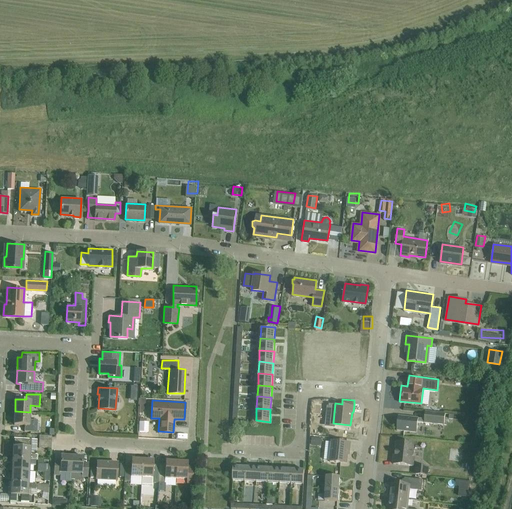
[(424,417),(398,414),(396,428),(416,431),(417,420),(444,423),(445,412),(425,410),(424,417)]
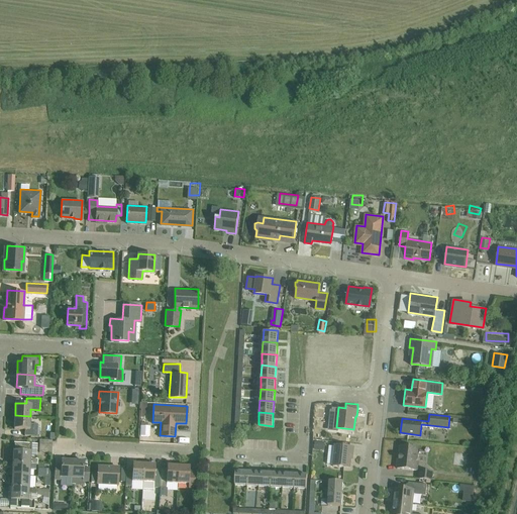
[(30,416),(15,415),(14,428),(24,429),(24,434),(37,434),(38,423),(29,423),(30,416)]
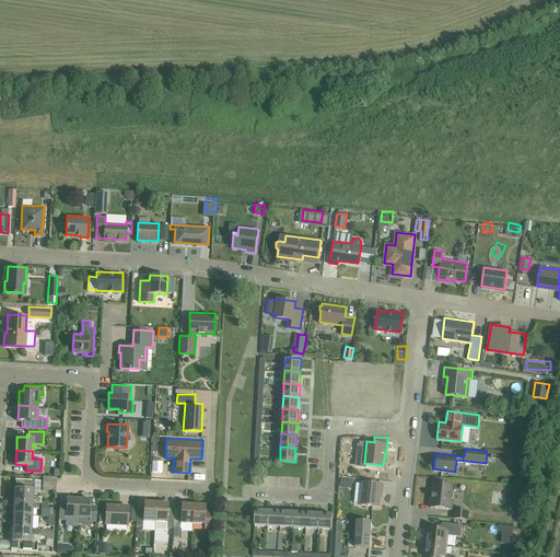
[(165,474),(166,457),(154,456),(153,474),(165,474)]
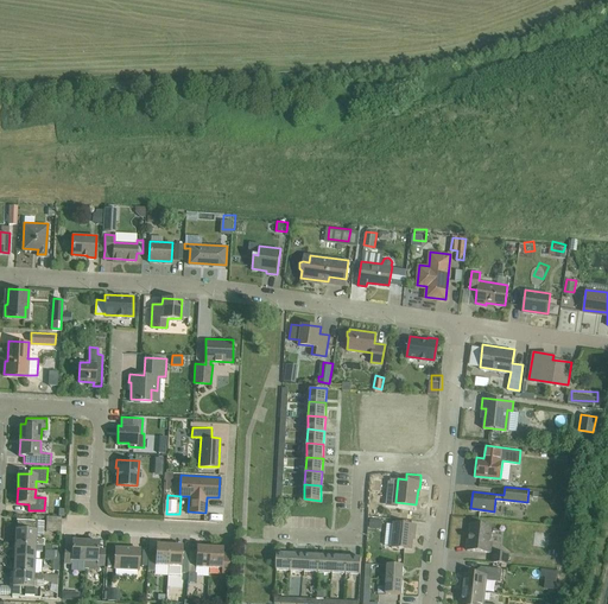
[(45,529),(61,529),(62,516),(46,515),(45,529)]
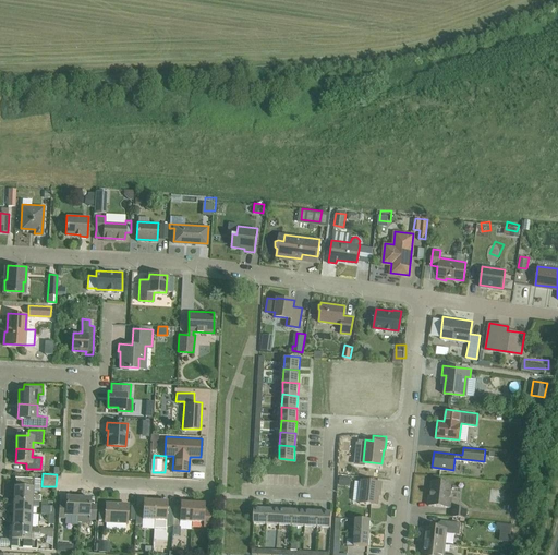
[(14,484),(13,498),(33,499),(39,499),(40,499),(40,494),(39,494),(40,478),(34,477),(15,477),(15,484),(14,484)]
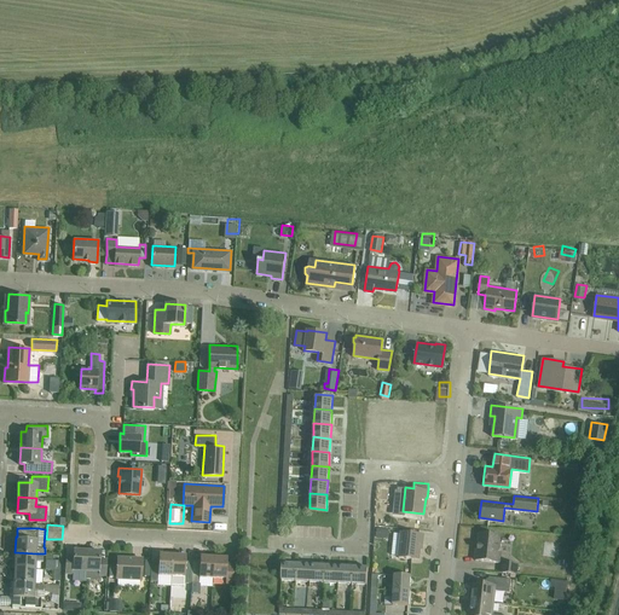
[(398,556),(418,558),(421,541),(422,541),(423,533),(400,531),(398,556)]
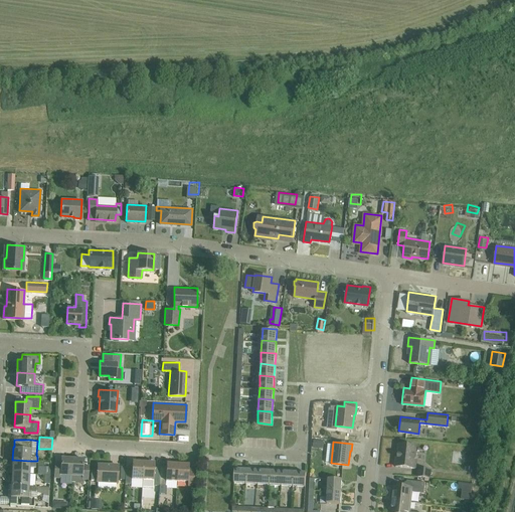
[(395,465),(415,467),(416,459),(414,459),(415,445),(399,443),(397,457),(396,457),(395,465)]
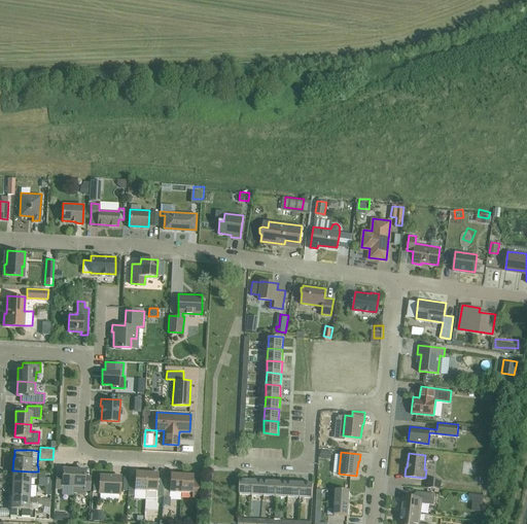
[(73,485),(74,467),(63,467),(63,473),(56,473),(56,487),(62,487),(62,485),(73,485)]
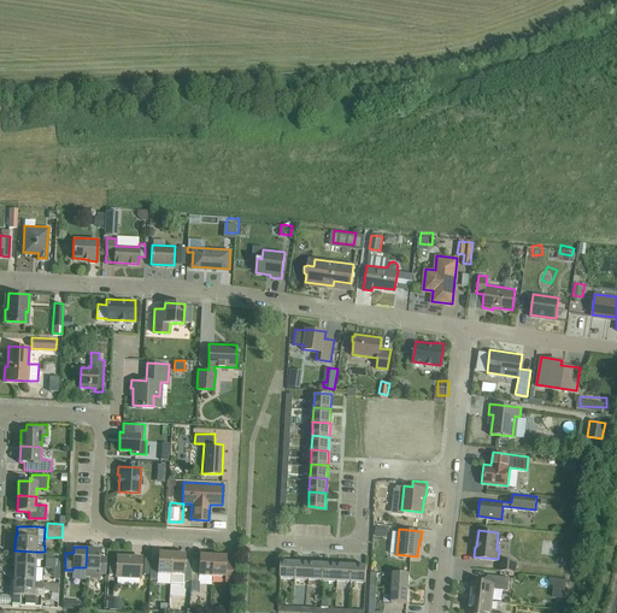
[(100,548),(87,547),(86,567),(86,575),(93,576),(94,571),(105,572),(106,555),(100,555),(100,548)]
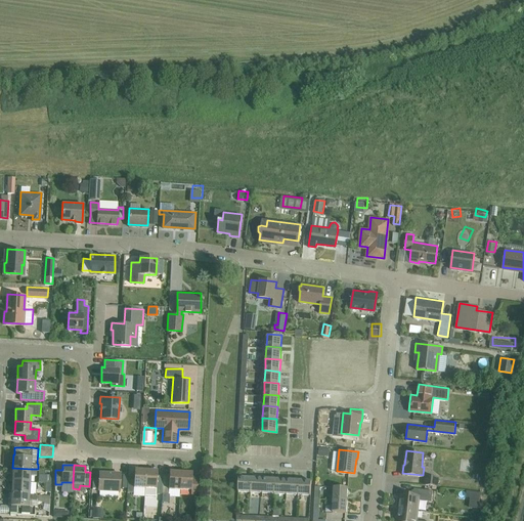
[(12,468),(12,480),(31,481),(31,474),(37,474),(37,469),(31,469),(12,468)]
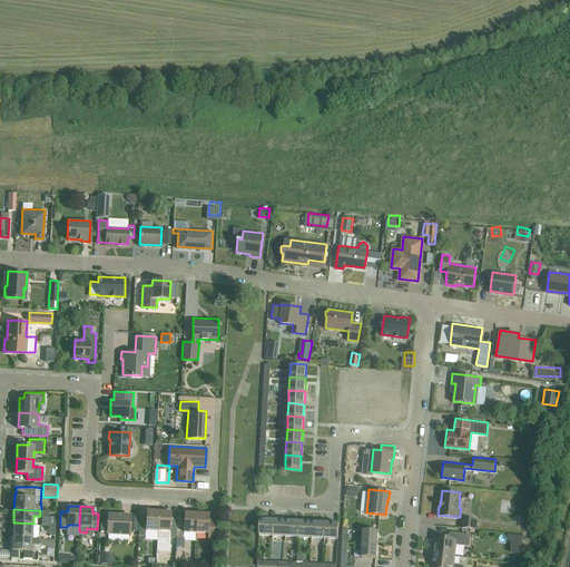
[(157,529),(158,510),(146,509),(146,514),(139,514),(138,534),(145,535),(145,528),(157,529)]
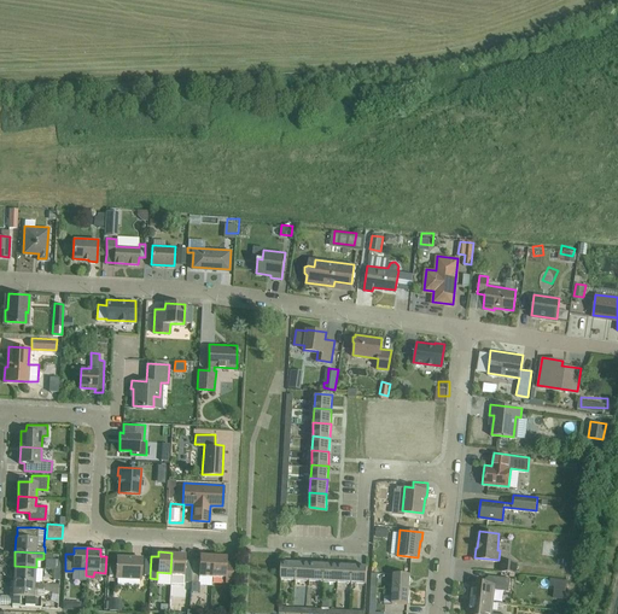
[(185,553),(172,553),(170,573),(172,573),(170,583),(184,583),(184,579),(191,580),(192,559),(185,557),(185,553)]
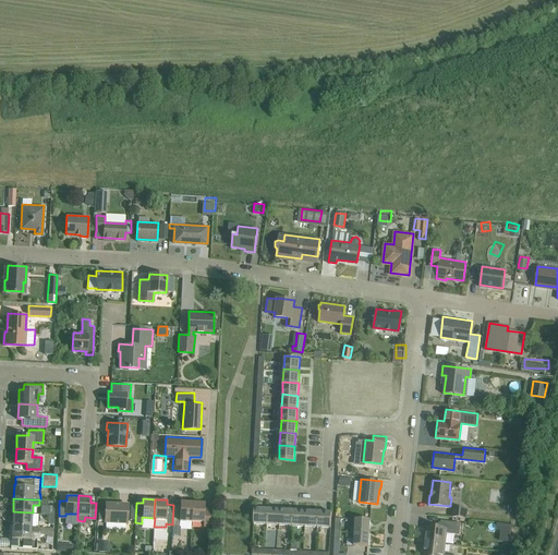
[(173,505),(172,525),(179,525),(179,519),(191,520),(193,501),(180,501),(180,505),(173,505)]
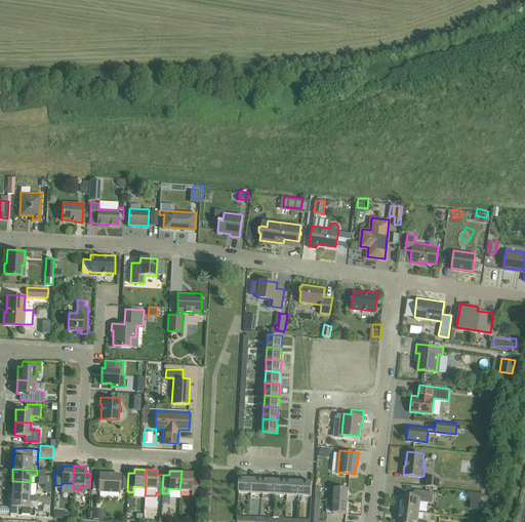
[(182,471),(179,489),(191,489),(191,494),(197,495),(198,476),(192,476),(192,472),(182,471)]
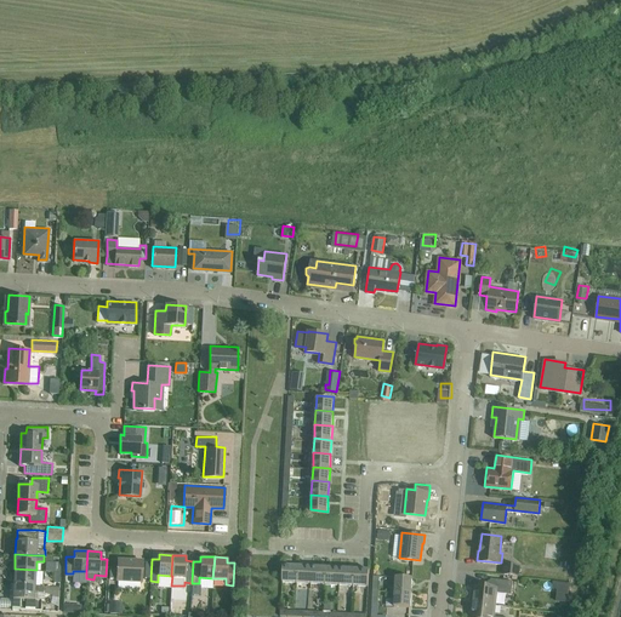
[(117,578),(141,580),(142,559),(118,558),(117,578)]
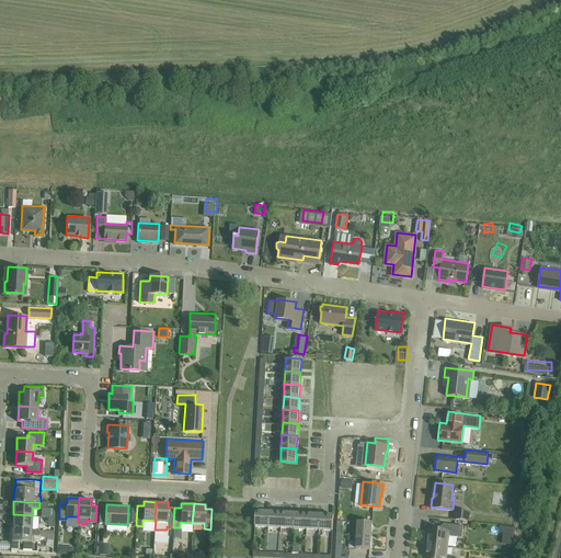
[(254,525),(268,525),(268,510),(255,509),(254,525)]
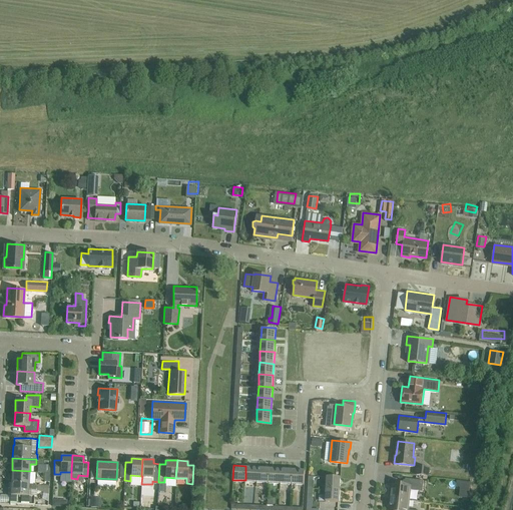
[(416,473),(428,475),(429,467),(417,465),(416,473)]
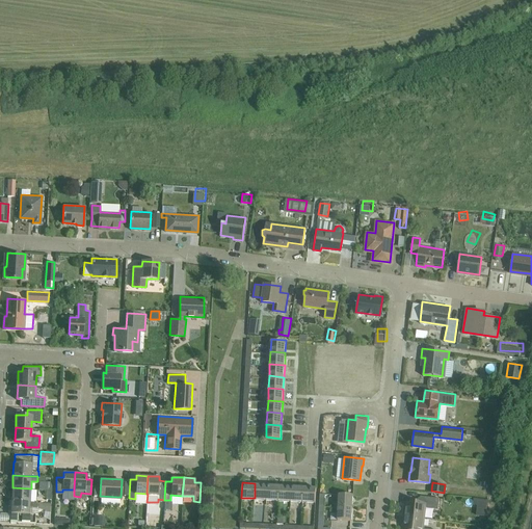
[(255,498),(266,499),(267,484),(255,483),(255,498)]
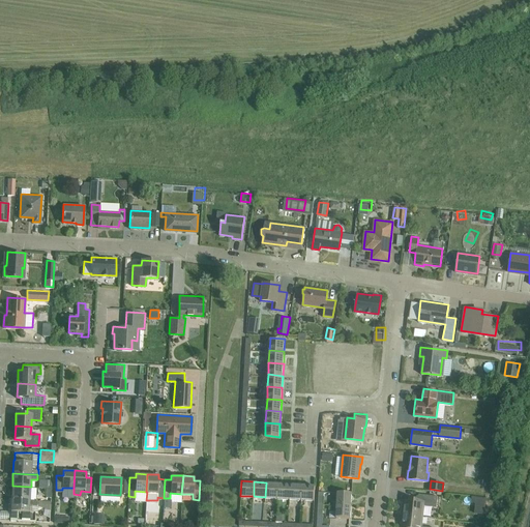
[(265,497),(277,498),(278,482),(266,482),(265,497)]
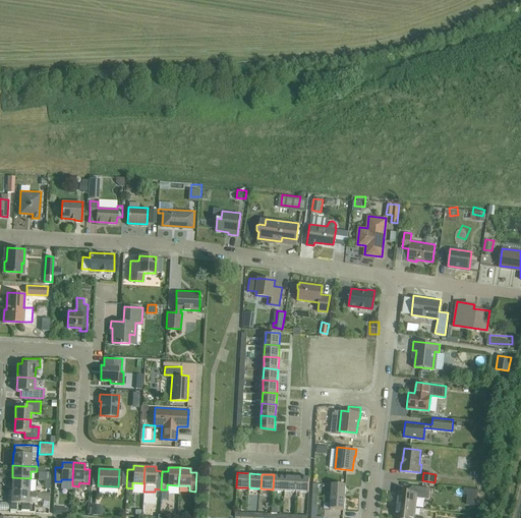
[(273,490),(285,490),(285,475),(274,474),(273,490)]
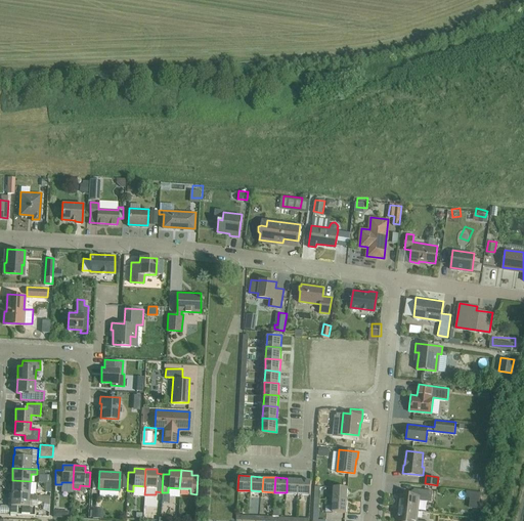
[(287,492),(298,493),(299,479),(287,478),(287,492)]
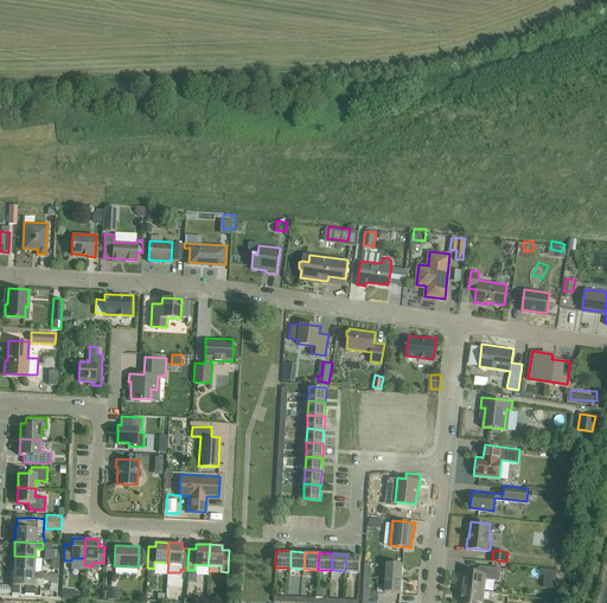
[(346,555),(345,571),(359,572),(360,555),(346,555)]
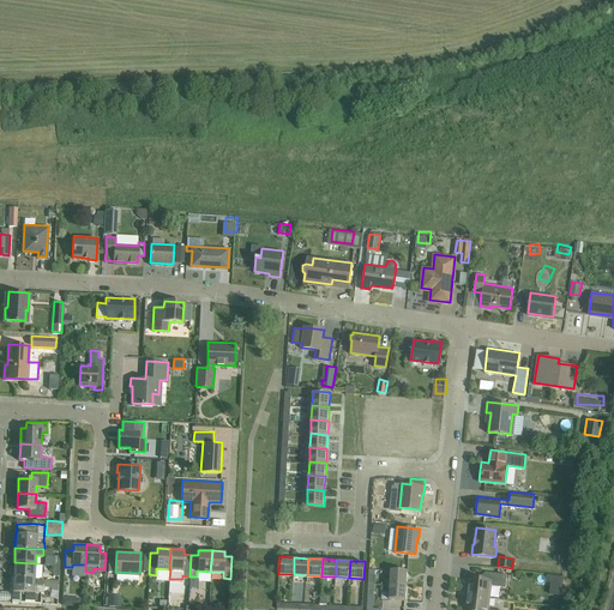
[(14,562),(13,577),(35,578),(36,563),(14,562)]
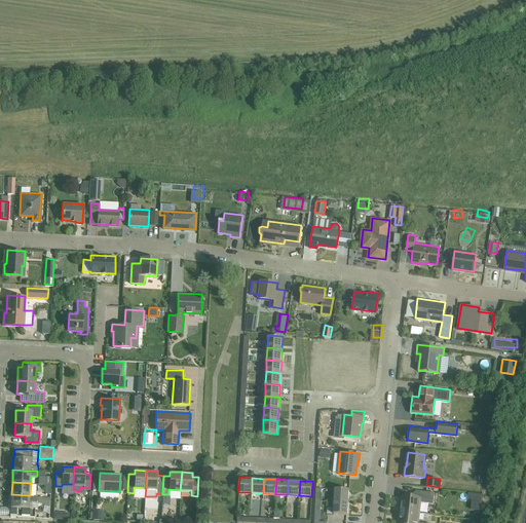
[(334,487),(334,500),(348,500),(348,488),(334,487)]
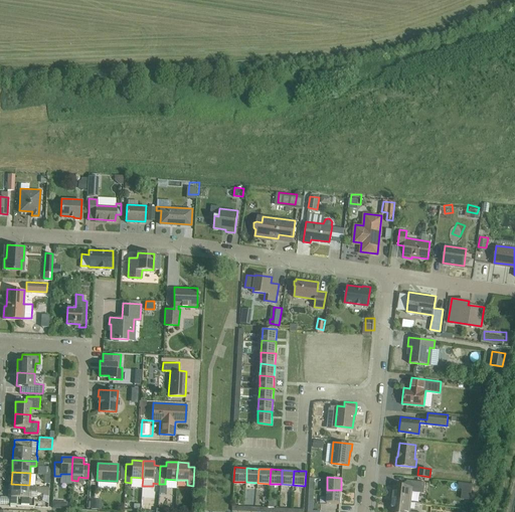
[(393,484),(391,498),(410,500),(411,493),(413,491),(423,492),(424,481),(406,479),(406,485),(393,484)]
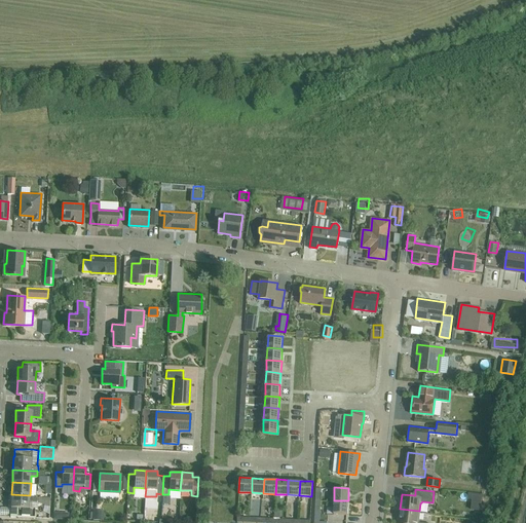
[(474,493),(473,501),(481,502),(482,498),(482,494),(474,493)]
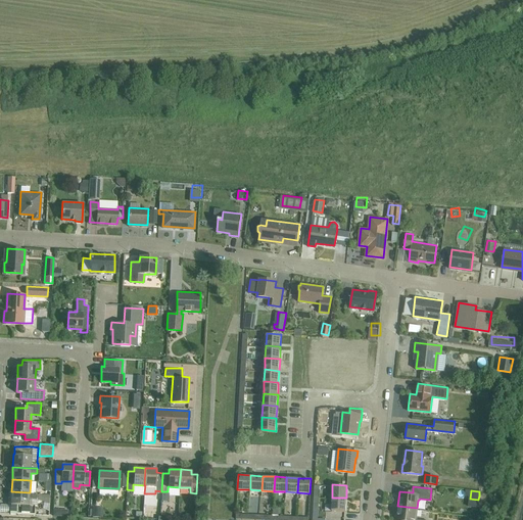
[(10,504),(10,512),(16,512),(34,513),(35,505),(29,504),(30,498),(36,498),(45,500),(45,502),(50,503),(50,493),(44,493),(37,492),(30,492),(11,491),(10,504)]
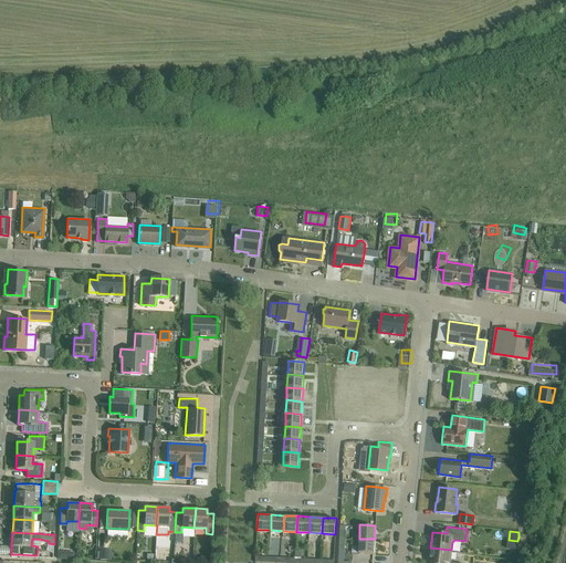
[(375,539),(359,539),(358,552),(374,552),(375,539)]
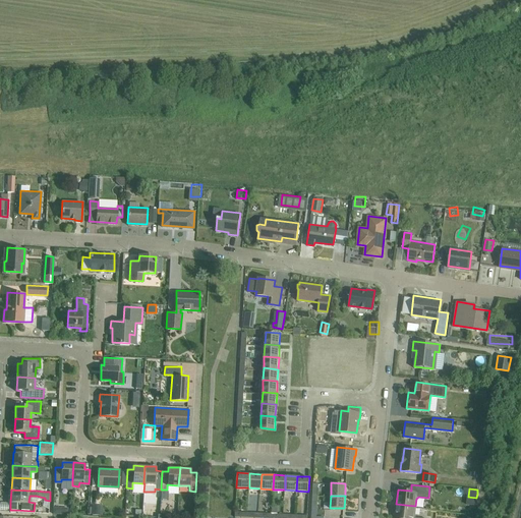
[(101,511),(103,503),(96,501),(93,509),(101,511)]
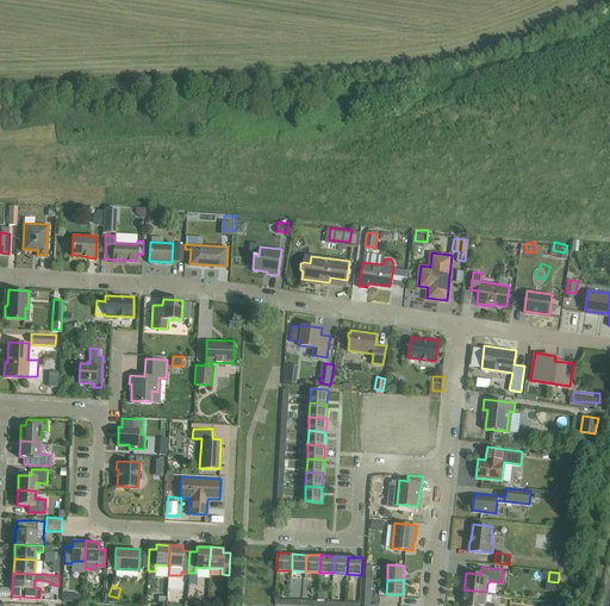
[(486,592),(464,589),(461,605),(498,605),(499,605),(487,604),(485,601),(486,592)]
